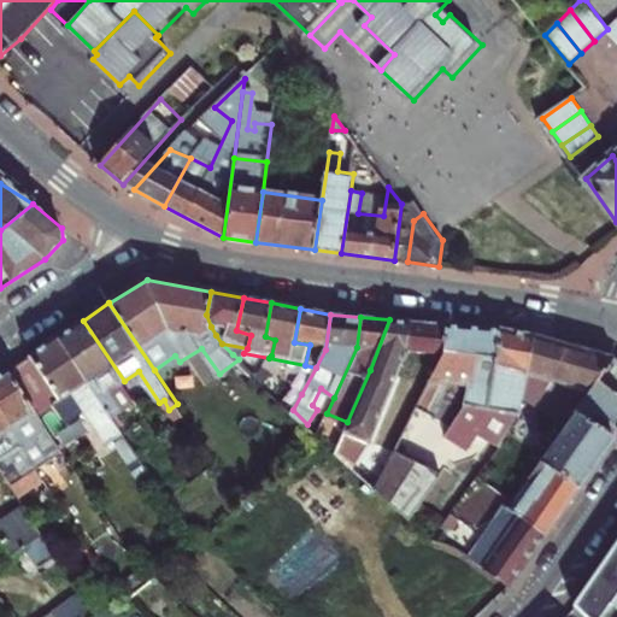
[(368,441),(406,352),(411,322),(389,319),(370,370),(347,422),(347,424),(364,440),(368,441)]
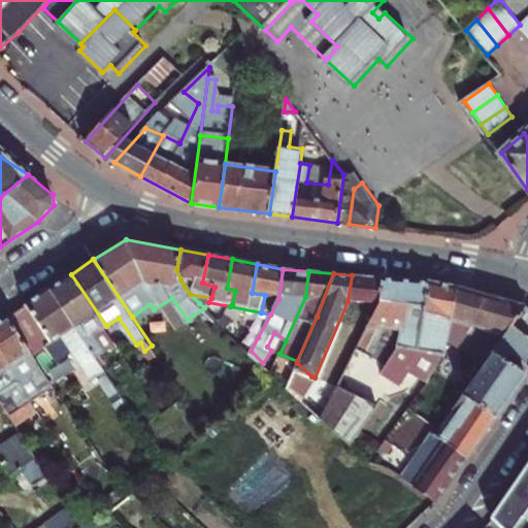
[(71,274),(52,287),(107,370),(116,365),(106,351),(118,343),(106,326),(71,274)]
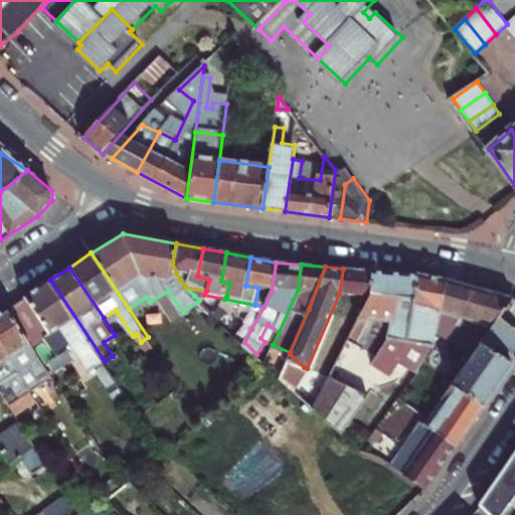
[(371,297),(373,272),(343,269),(339,294),(371,297)]
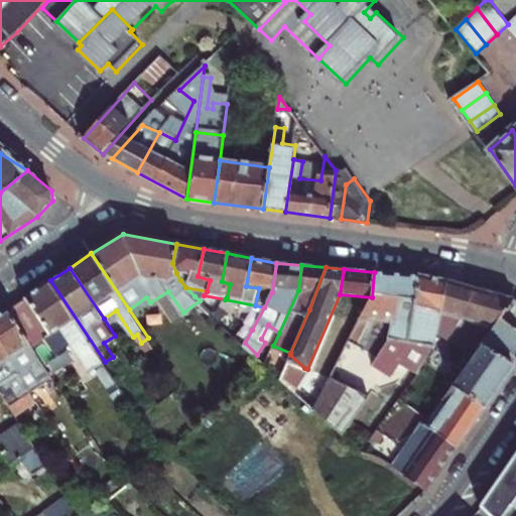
[(378,367),(387,371),(392,364),(402,338),(415,303),(419,276),(374,272),(372,297),(311,407),(340,434),(369,396),(346,383),(367,346),(365,345),(367,340),(364,338),(374,318),(392,320),(391,334),(378,367)]
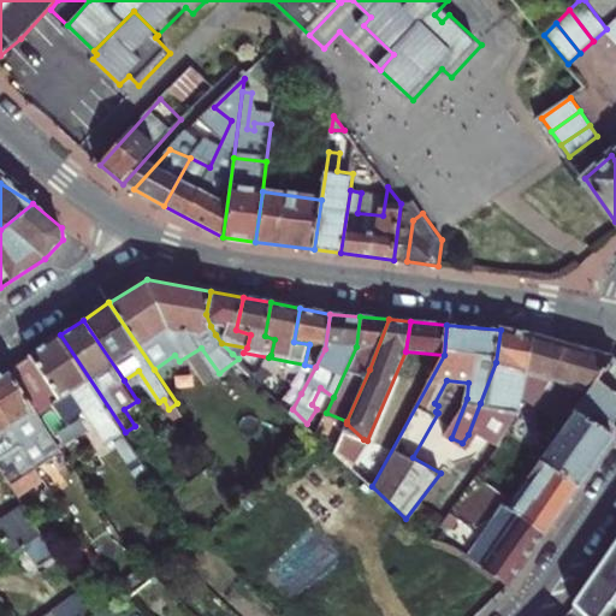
[(534,335),(501,330),(496,362),(480,403),(468,434),(479,440),(491,418),(489,409),(511,413),(514,407),(516,396),(534,335)]
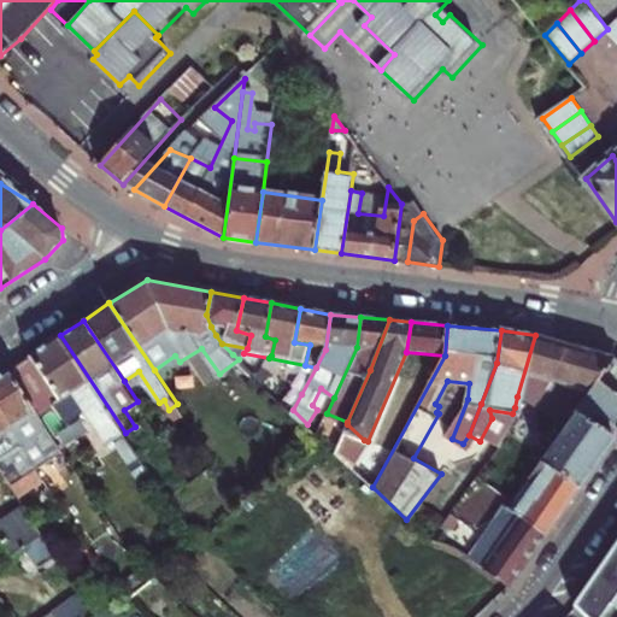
[(60,335),(9,369),(40,413),(56,404),(69,423),(86,412),(107,445),(125,433),(60,335)]
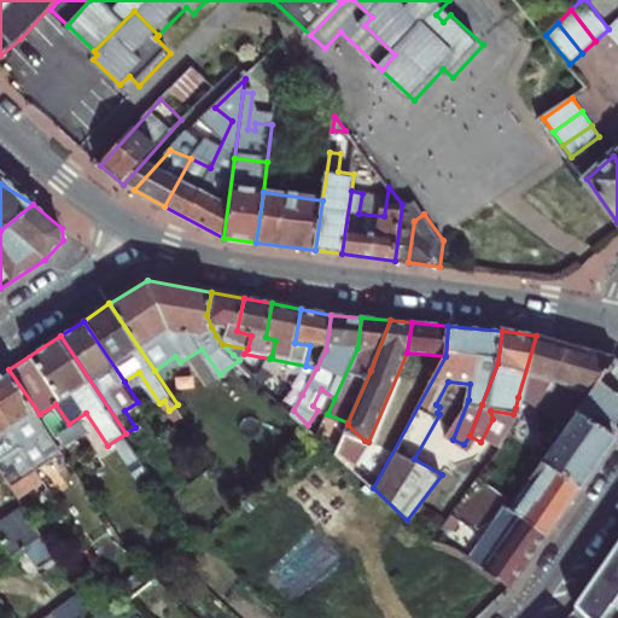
[(536,336),(518,397),(536,408),(540,404),(557,383),(578,389),(590,351),(536,336)]
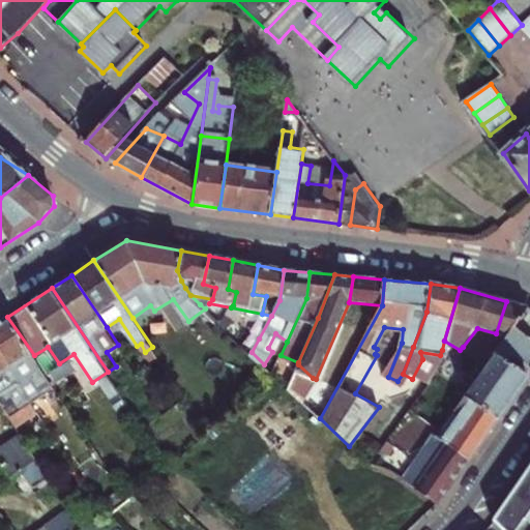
[(496,333),(477,328),(463,347),(460,350),(487,365),(527,307),(506,301),(496,333)]
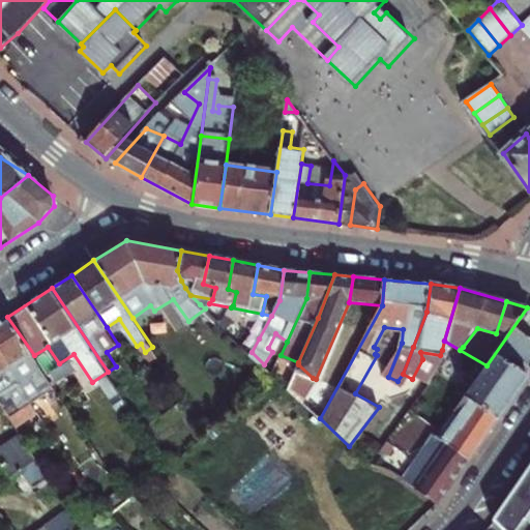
[(529,308),(527,307),(487,365),(464,396),(498,420),(529,374),(529,308)]
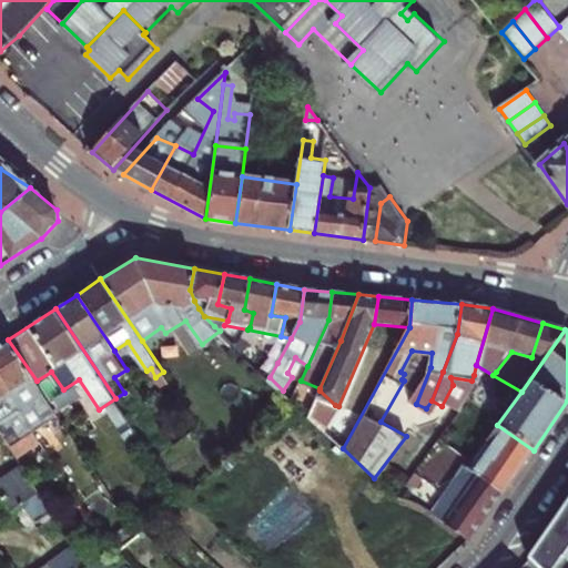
[(267,361),(241,336),(233,344),(261,371),(267,361)]
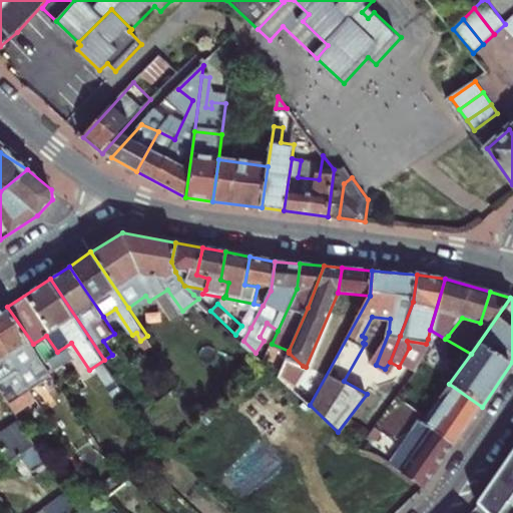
[(7,307),(0,311),(0,338),(31,388),(52,373),(33,344),(7,307)]
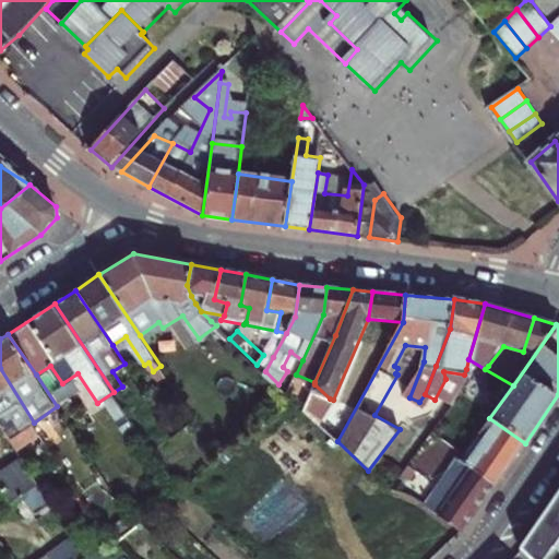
[(265,371),(273,357),(263,355),(257,365),(265,371)]
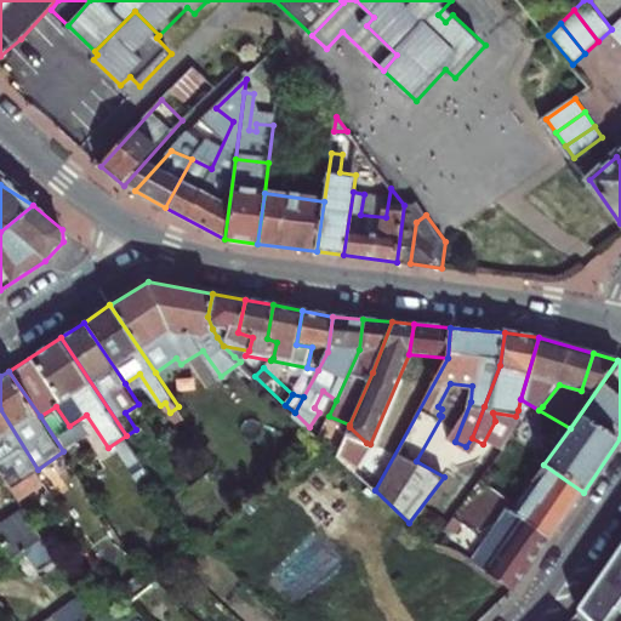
[(0,466),(13,485),(38,469),(0,409),(0,466)]
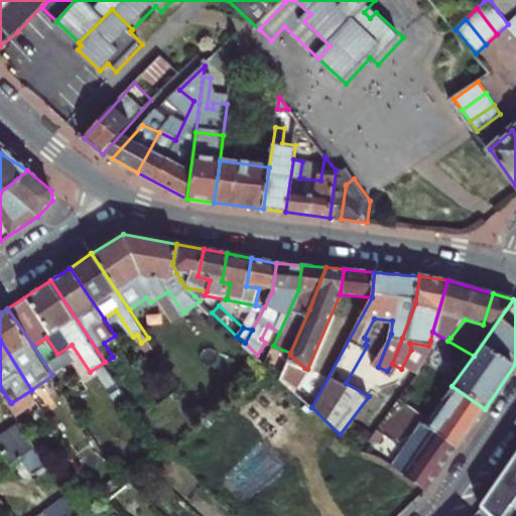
[(304,368),(290,355),(280,377),(293,390),(304,368)]
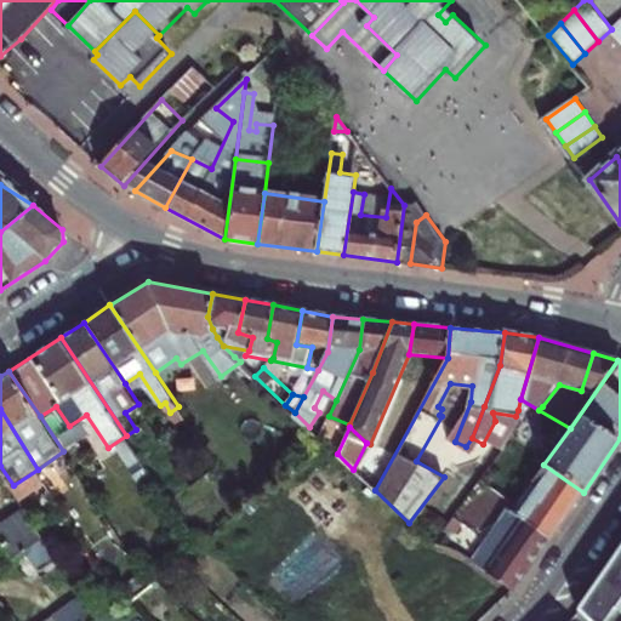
[(323,440),(312,449),(362,496),(371,486),(353,469),(337,454),(330,448),(323,440)]
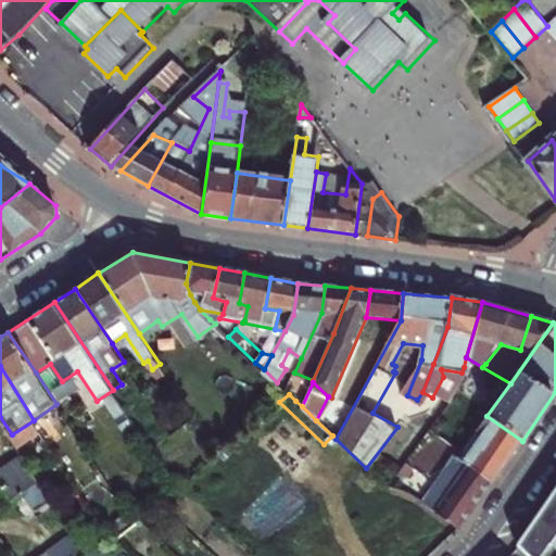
[(487,416),(456,457),(492,482),(522,441),(487,416)]
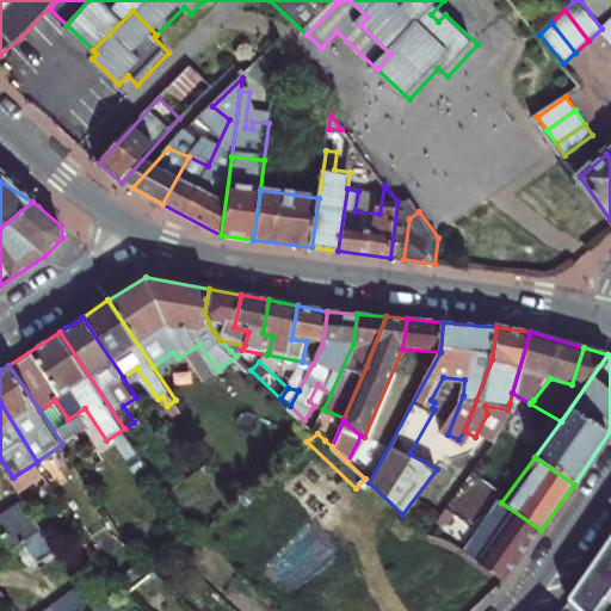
[(43,471),(37,462),(13,477),(19,488),(43,471)]
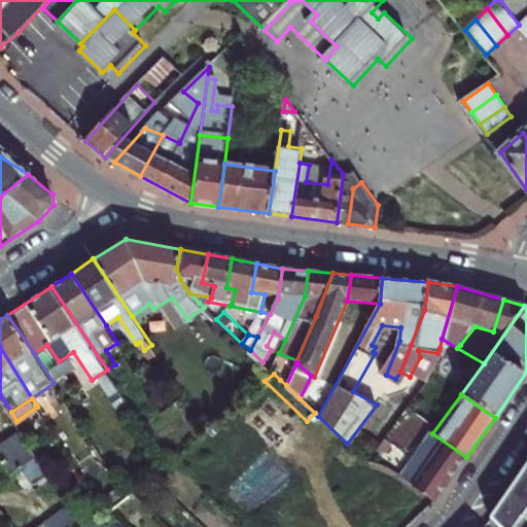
[(0,483),(12,476),(30,464),(41,458),(25,432),(0,448),(0,483)]
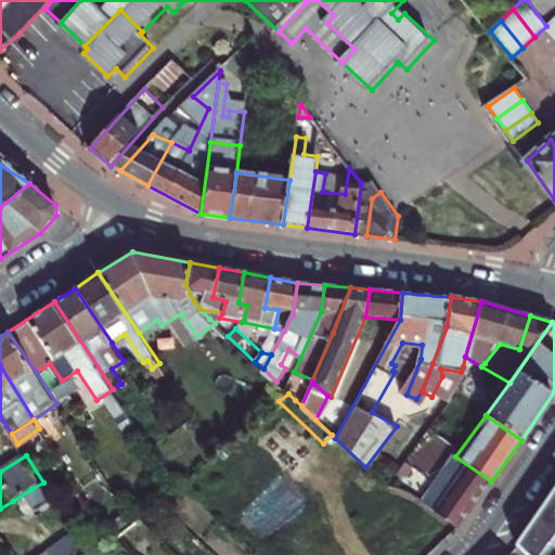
[(491,481),(455,456),(437,483),(443,487),(449,480),(455,485),(436,513),(457,529),(491,481)]
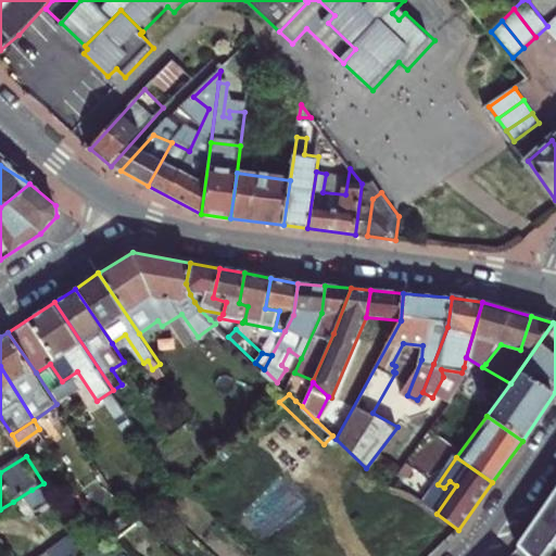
[(43,483),(32,490),(45,509),(57,502),(43,483)]
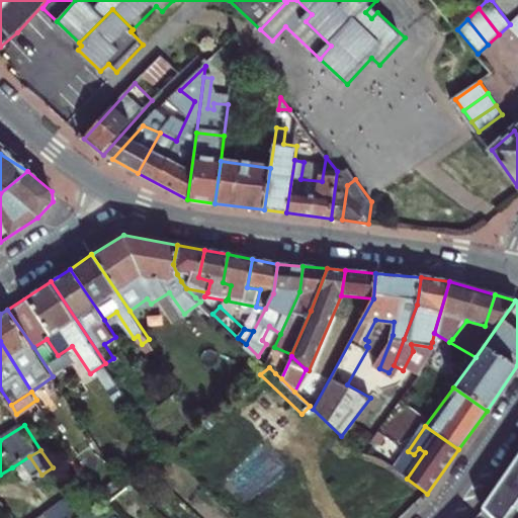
[(517,517),(517,451),(482,506),(481,509),(489,517),(504,517),(512,508),(517,512),(517,517)]
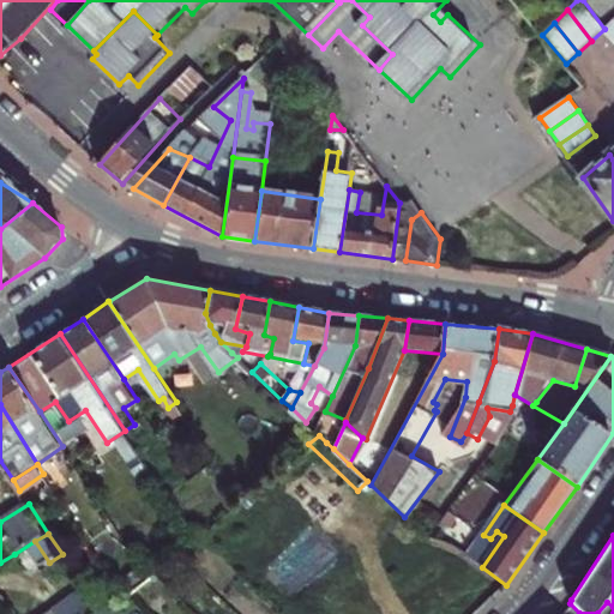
[(97,613),(80,589),(43,613),(97,613)]
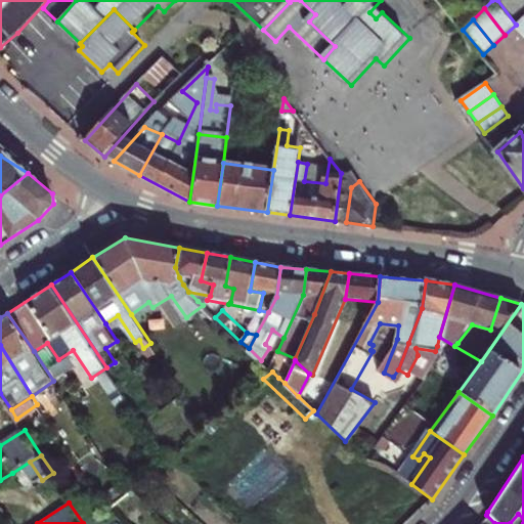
[(110,507),(91,522),(92,523),(104,523),(117,514),(110,507)]
